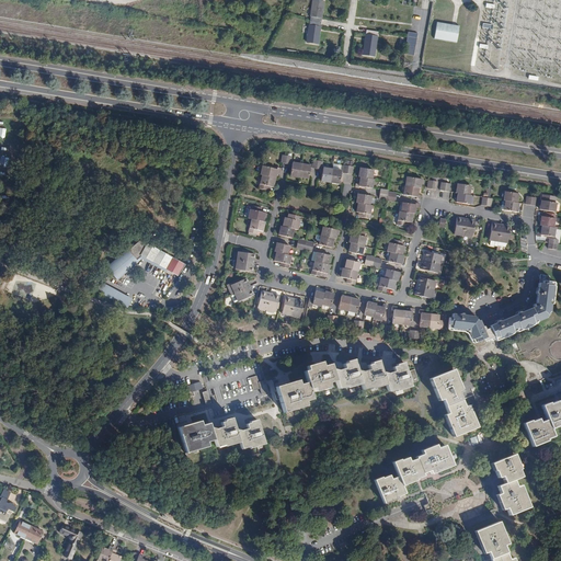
[(324,0),(322,0),(313,0),(307,42),(318,43),(320,26),(321,19),(324,0)]
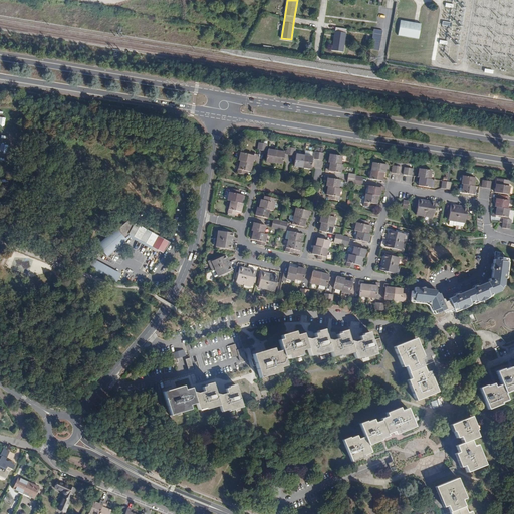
[(415,23),(401,20),(398,36),(418,39),(421,24),(419,23),(415,23)]
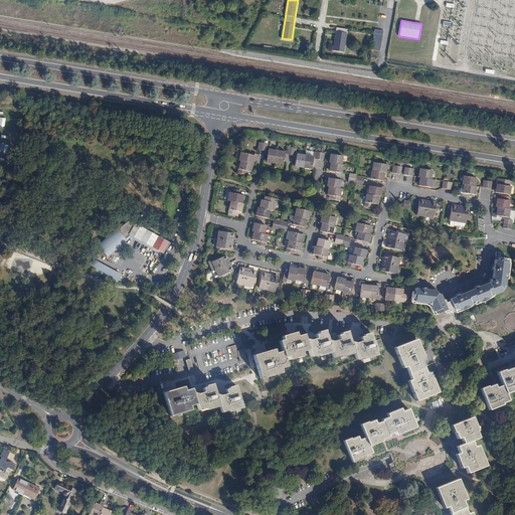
[(347,28),(337,26),(334,48),(344,50),(347,28)]
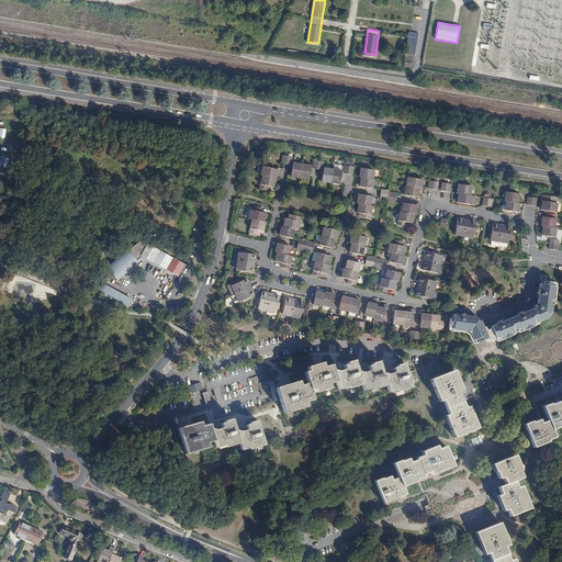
[(419,35),(409,34),(406,56),(415,57),(419,35)]
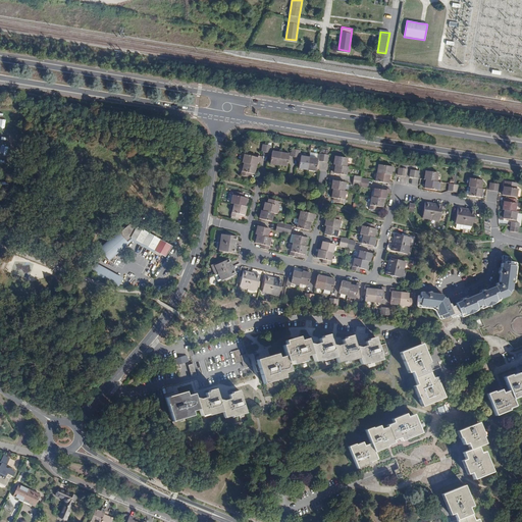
[(278,164),(280,153),(272,151),(270,163),(278,164)]
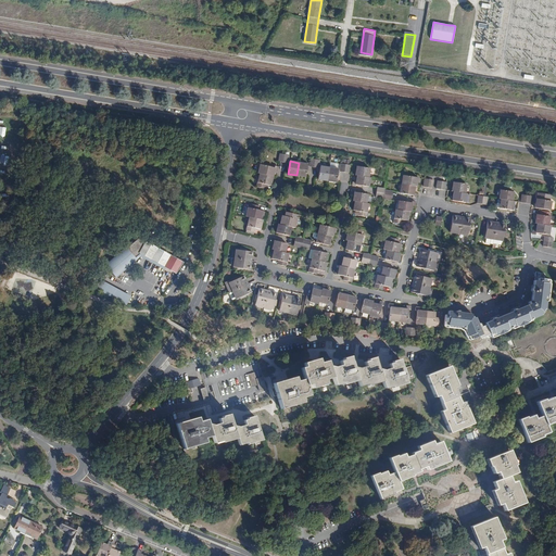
[(307,164),(299,163),(297,175),(305,177),(306,171),(307,166),(307,164)]
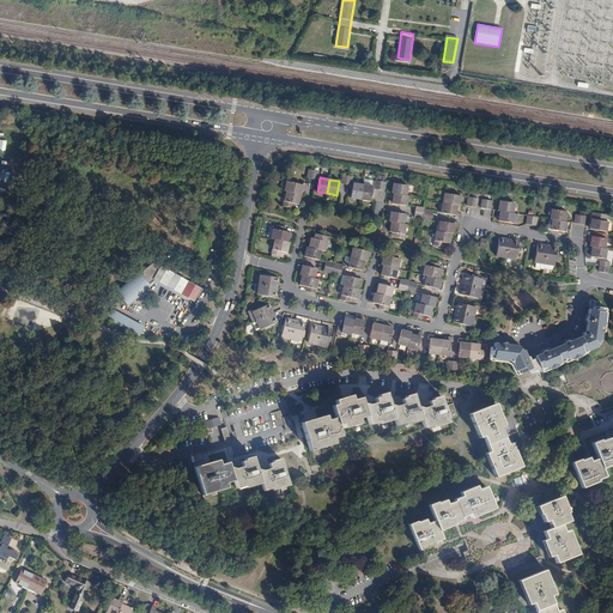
[(286,181),(284,192),(286,192),(301,195),(302,189),(302,188),(305,189),(307,183),(303,183),(302,184),(286,181)]
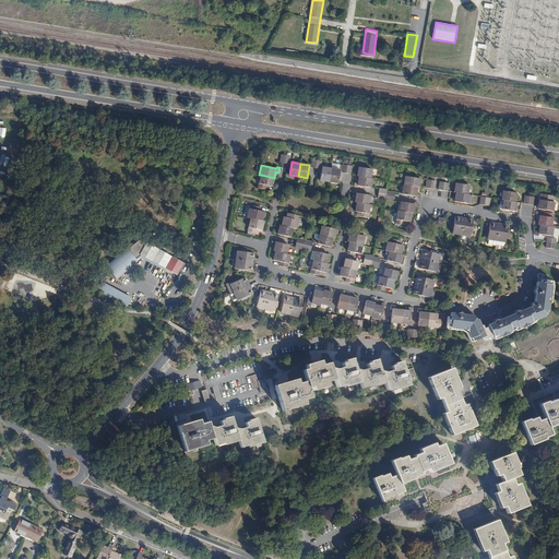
[(320,180),(329,181),(331,168),(322,167),(321,169),(321,174),(320,180)]
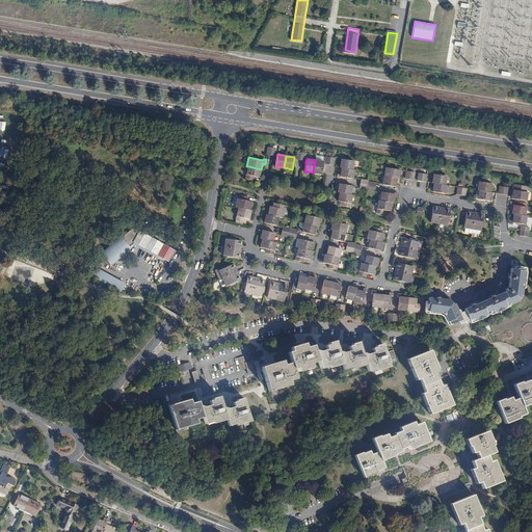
[(342,168),(352,169),(354,161),(342,159),(340,167),(342,168)]
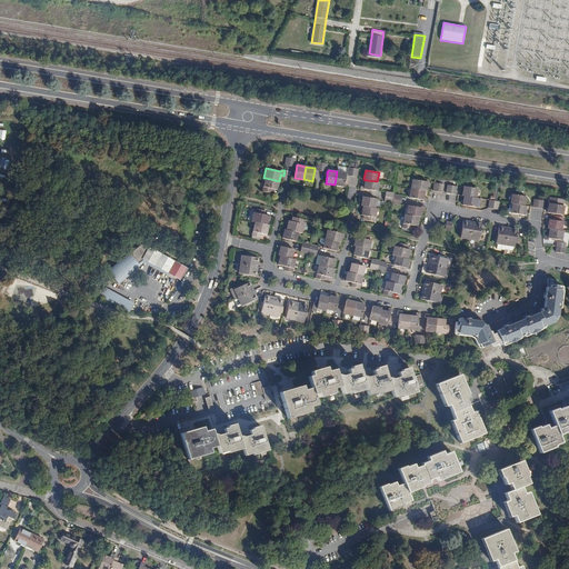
[(337,171),(335,185),(343,186),(346,172),(337,171)]
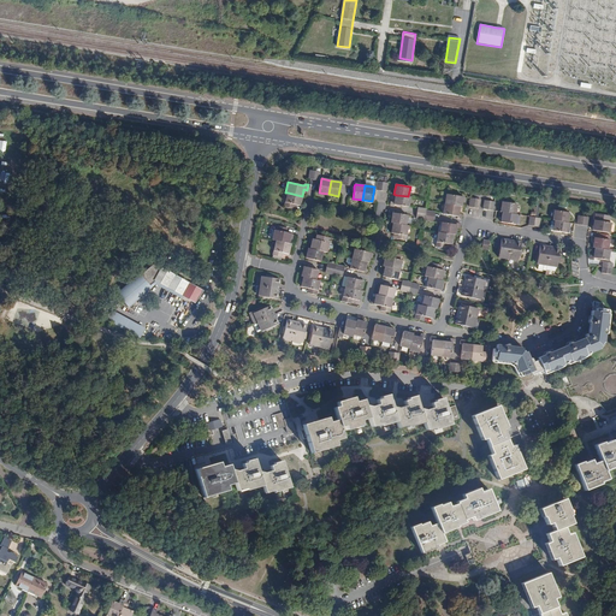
[(302,196),(288,193),(284,207),(292,209),(294,205),(296,205),(300,206),(302,196)]
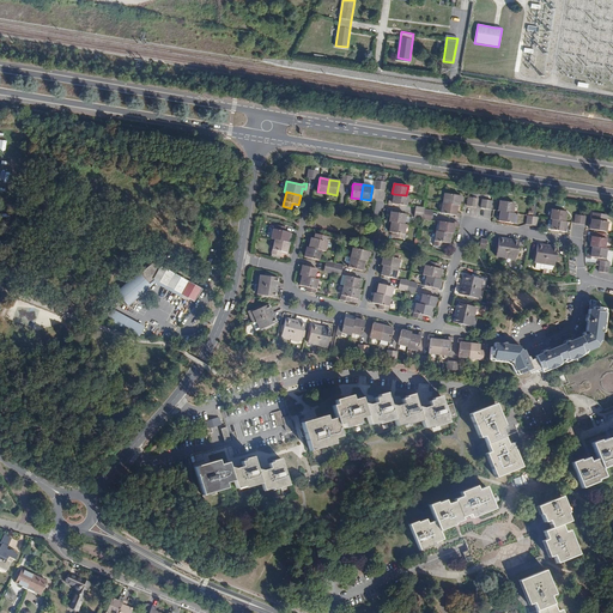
[(443,204),(457,206),(459,206),(460,201),(461,196),(444,193),(443,204)]
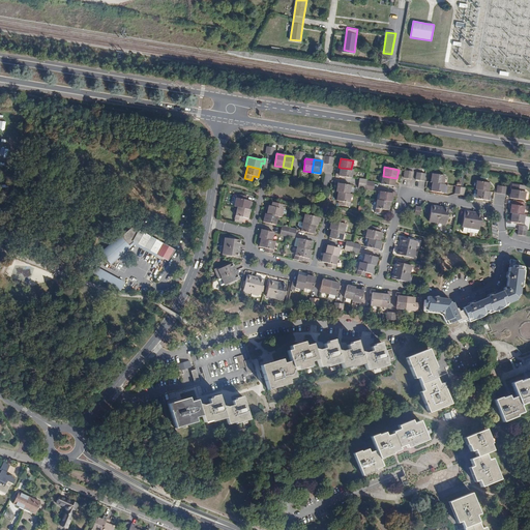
[(352,178),(353,170),(351,169),(341,168),(340,174),(336,174),(335,177),(339,178),(340,176),(352,178)]
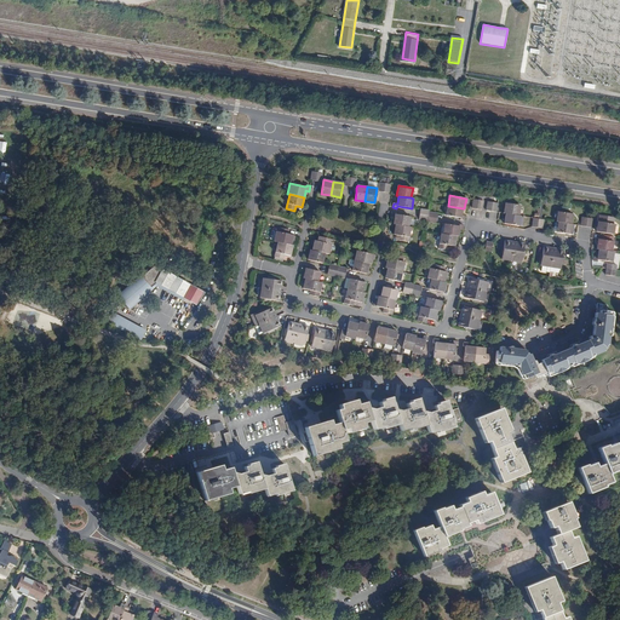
[(506,204),(504,213),(506,213),(518,216),(521,206),(506,204)]
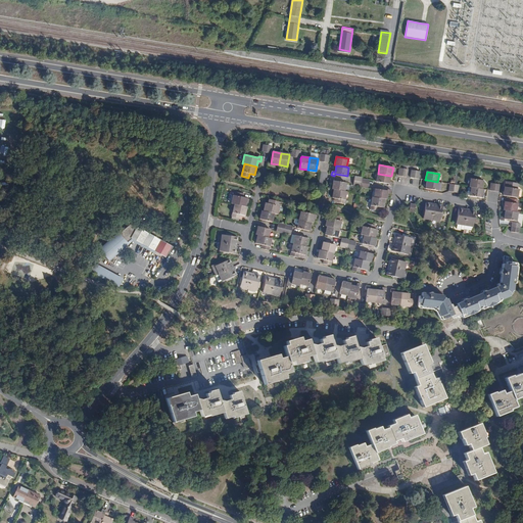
[(392,186),(391,185),(392,182),(389,181),(390,176),(378,174),(376,182),(388,184),(388,186),(392,186)]
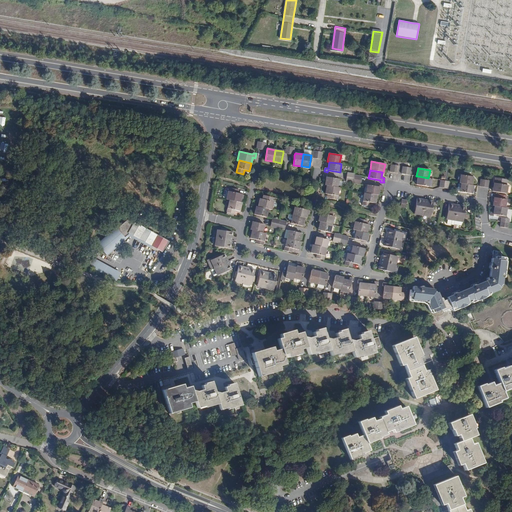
[(326,180),(325,185),(327,185),(337,187),(339,179),(326,177),(327,175),(324,175),(323,179),(326,180)]
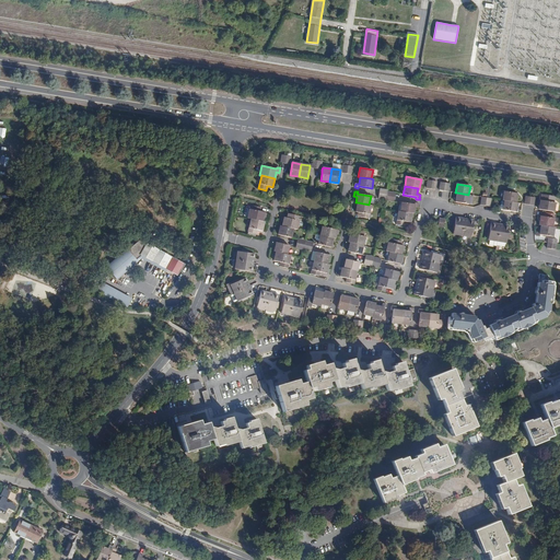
[(504,200),(506,201),(516,202),(517,194),(506,191),(504,200)]
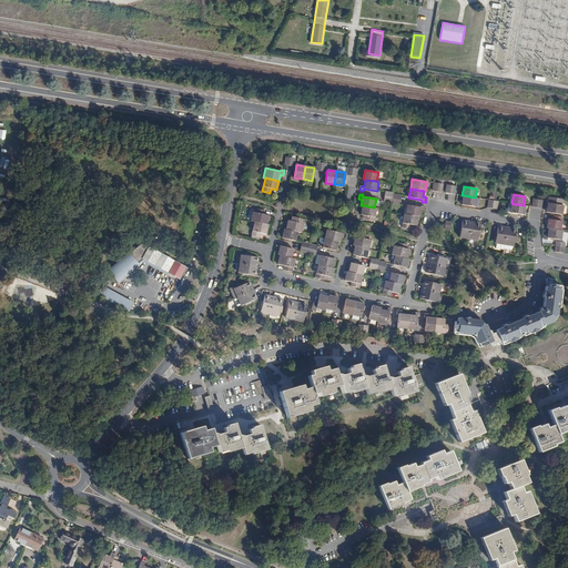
[(475,208),(477,198),(475,198),(464,195),(462,205),(475,208)]
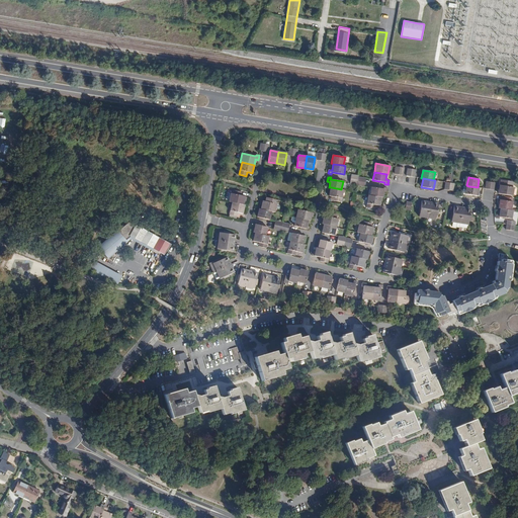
[(498,193),(512,196),(514,187),(500,185),(499,190),(498,193)]
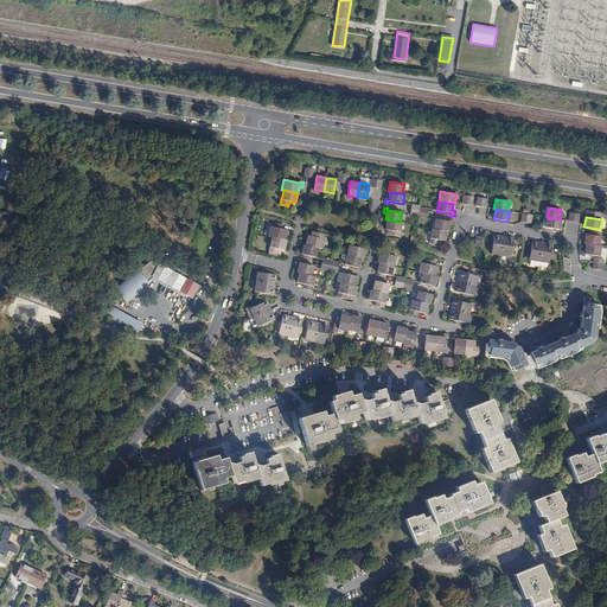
[(560,230),(562,219),(560,219),(549,218),(548,228),(560,230)]
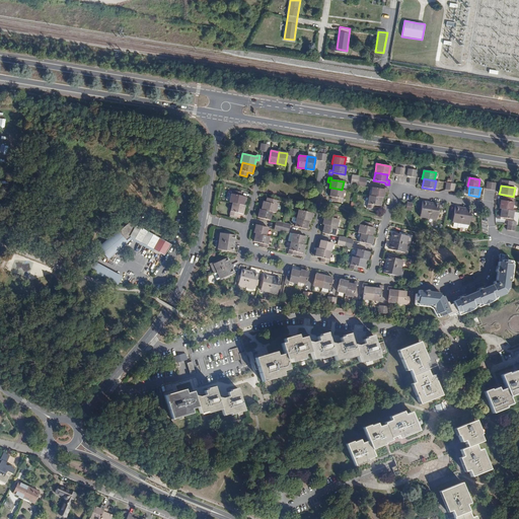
[(342,190),(331,188),(329,197),(332,198),(335,198),(335,201),(342,203),(344,190),(342,190)]
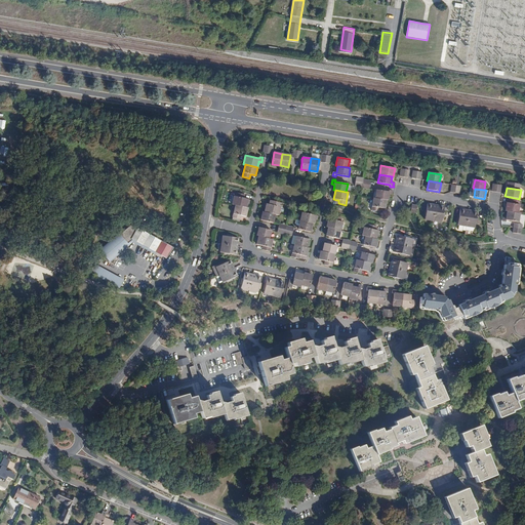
[(392,191),(393,191),(389,190),(389,192),(376,190),(375,198),(386,200),(388,200),(389,194),(391,194),(392,191)]
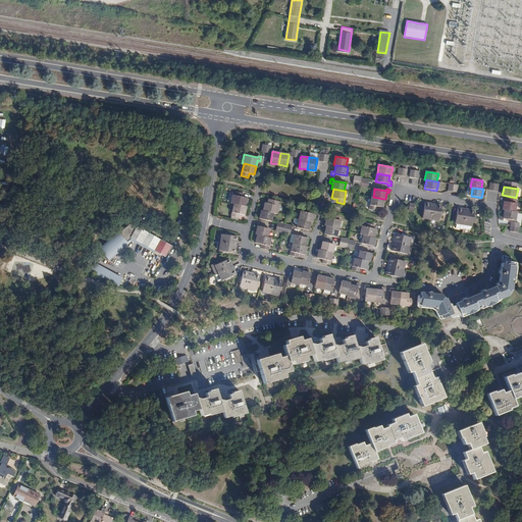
[(232,195),(230,203),(235,204),(245,206),(246,202),(247,198),(242,197),(243,194),(236,192),(235,195),(232,195)]
